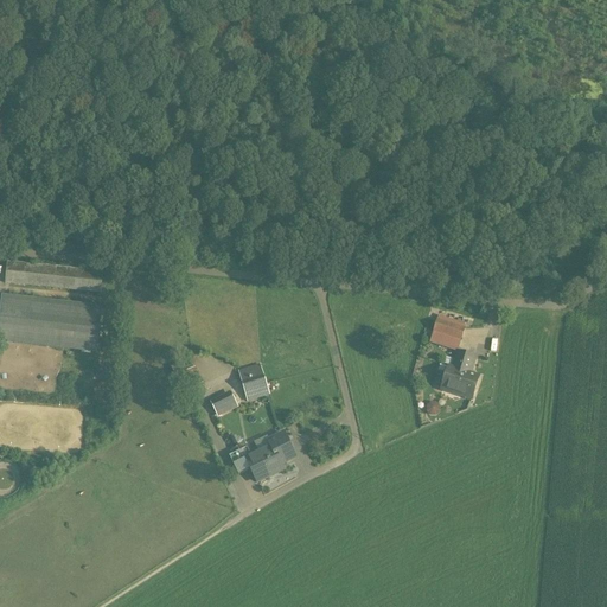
[(24,264),(7,263),(5,285),(21,286),(24,264)]
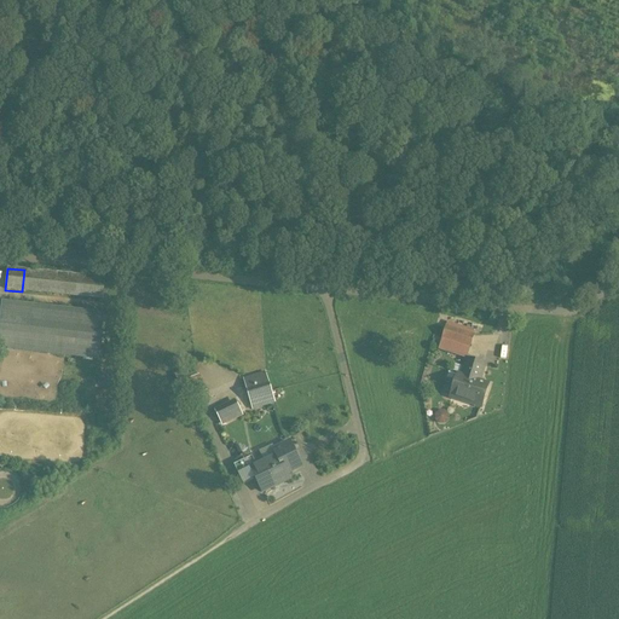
[(105,278),(24,270),(22,291),(103,300),(105,278)]
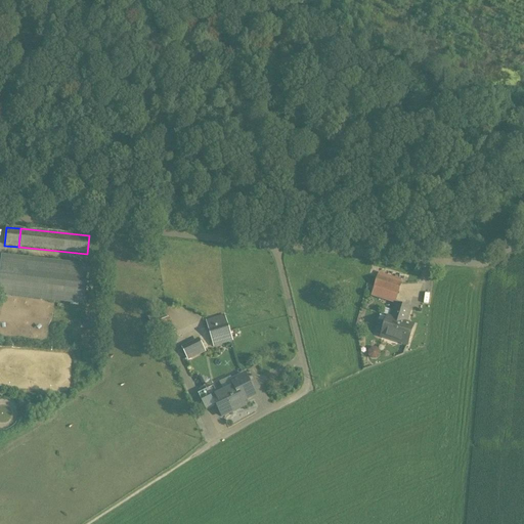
[(86,267),(3,258),(0,285),(0,294),(82,304),(86,267)]
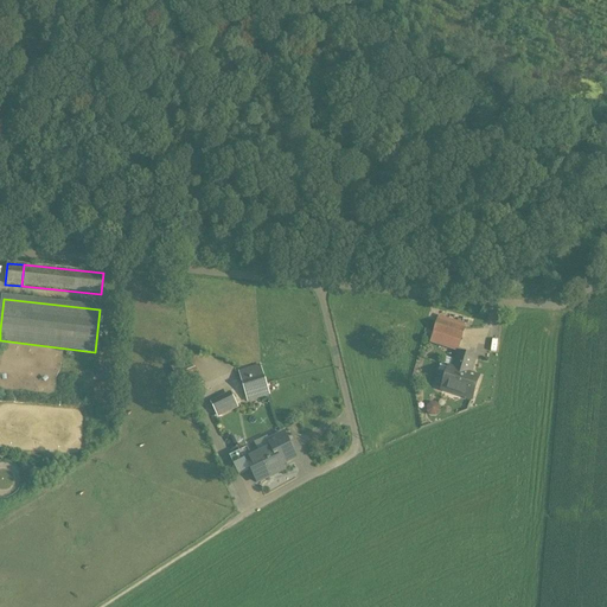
[(464,330),(438,321),(434,332),(447,337),(460,340),(464,330)]
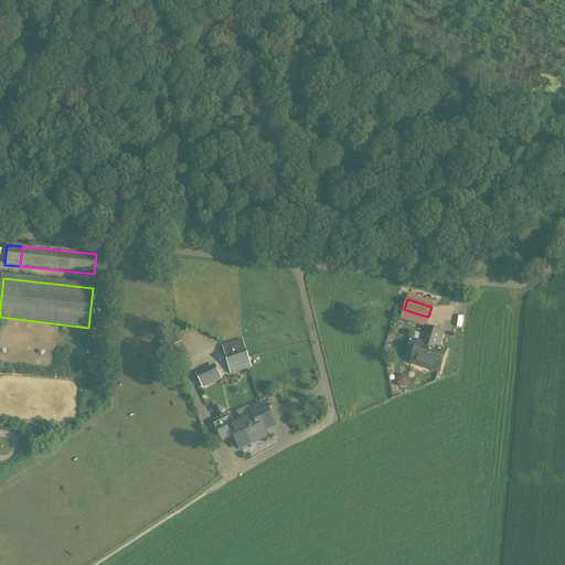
[(428,317),(416,313),(415,320),(416,320),(416,323),(426,327),(428,317)]
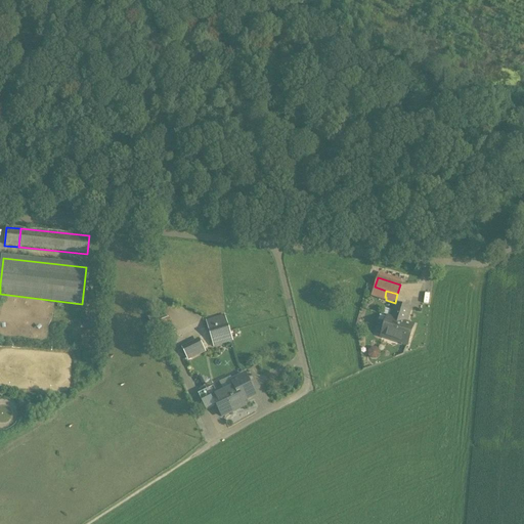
[(410,309),(394,303),(389,318),(388,317),(385,324),(380,322),(377,332),(382,334),(381,337),(406,346),(413,325),(405,323),(410,309)]
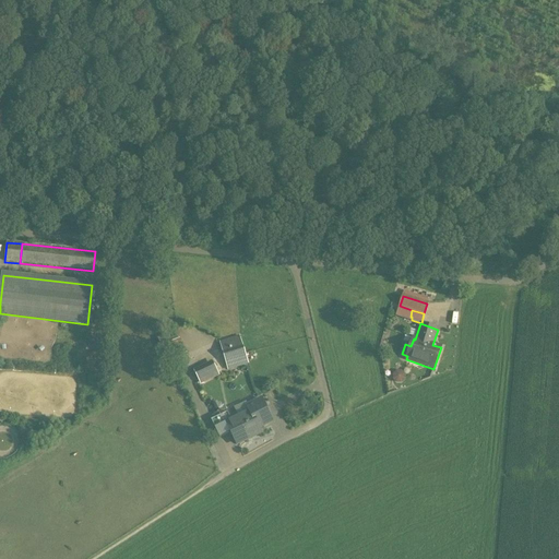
[(239,337),(219,343),(228,369),(248,364),(242,346),(239,337)]
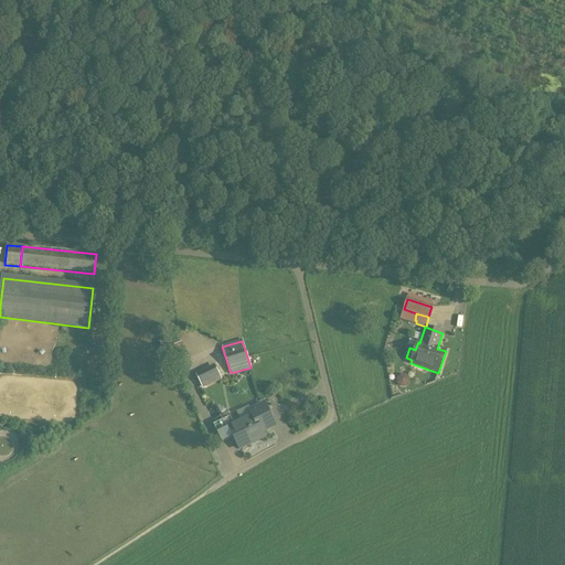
[(212,368),(196,375),(202,387),(217,380),(217,379),(220,377),(217,372),(214,373),(212,368)]
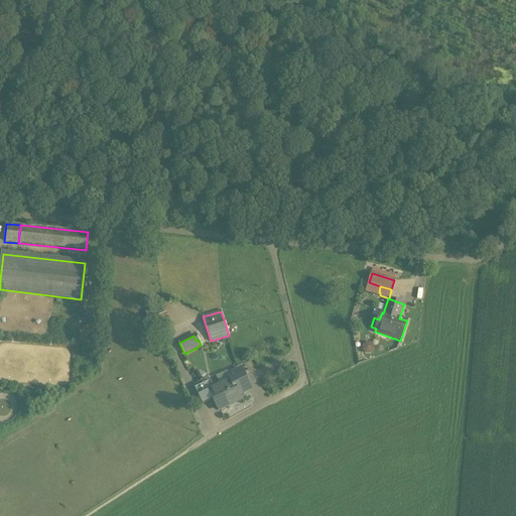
[(210,390),(209,391),(213,399),(219,410),(241,400),(231,380),(210,390)]
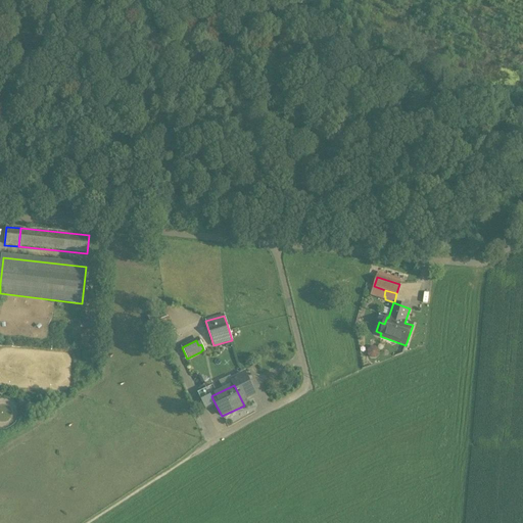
[(208,388),(197,393),(205,410),(216,405),(211,396),(212,395),(208,388)]
